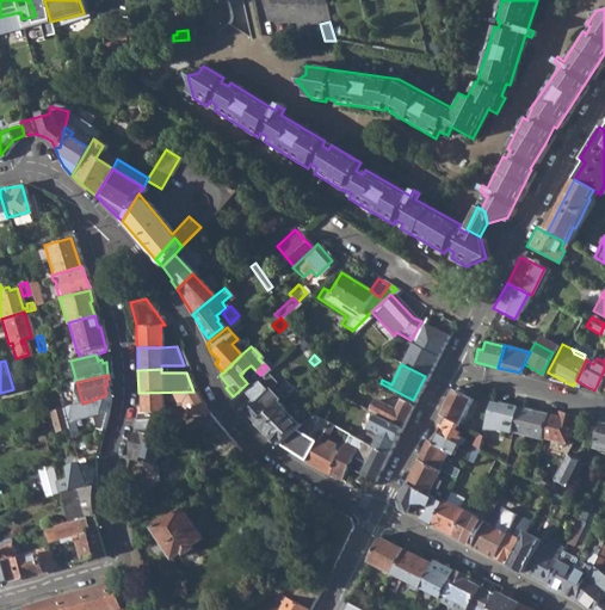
[(49,410),(54,431),(67,427),(62,408),(56,388),(42,392),(43,400),(48,399),(50,410),(49,410)]
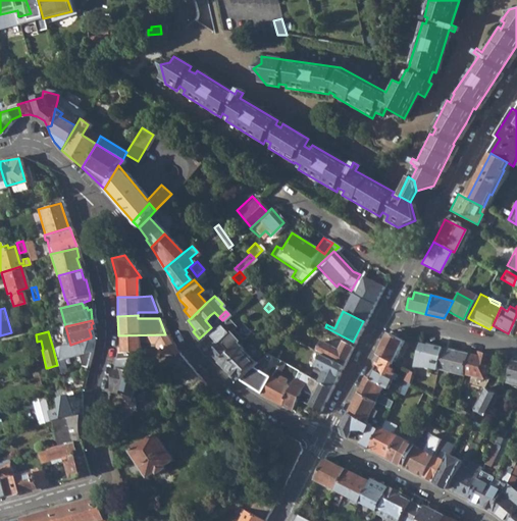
[(375,354),(390,361),(400,340),(385,332),(375,354)]
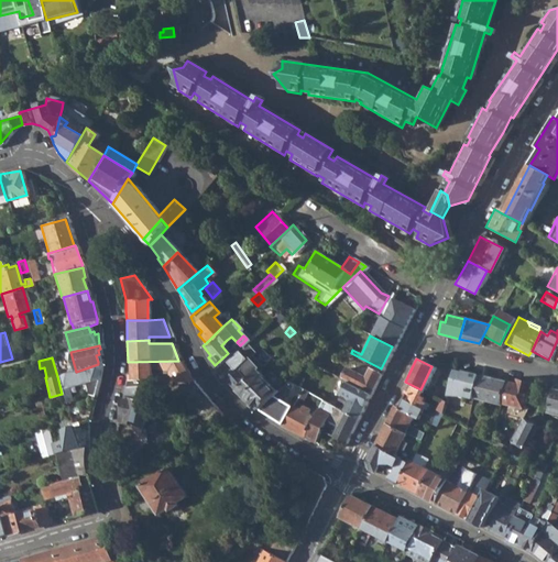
[(149,385),(148,370),(148,368),(159,370),(164,370),(166,376),(166,381),(168,381),(171,384),(192,383),(178,361),(128,362),(128,386),(149,385)]
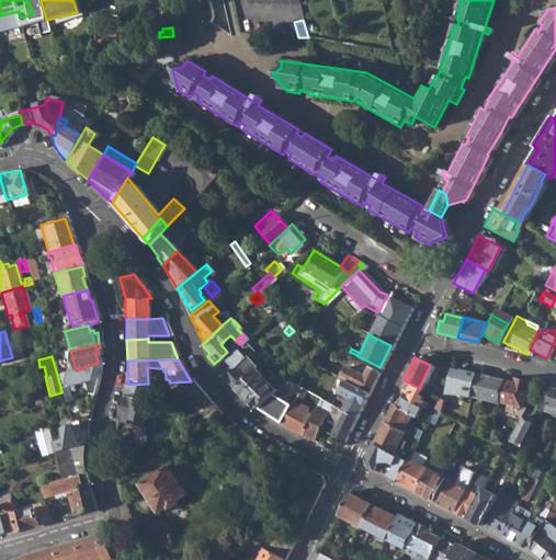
[(341,378),(366,391),(376,373),(365,366),(361,375),(341,365),(332,362),(330,365),(324,362),(320,367),(341,378)]
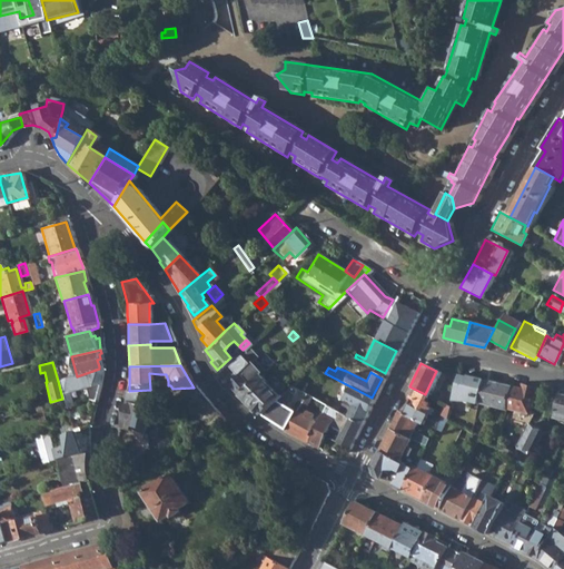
[(449,392),(475,399),(481,379),(481,374),(455,368),(449,392)]
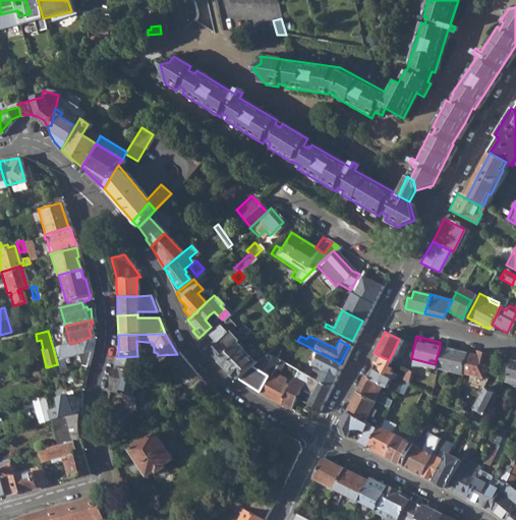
[(57,364),(58,369),(64,367),(61,359),(89,351),(91,337),(70,344),(53,348),(57,364)]
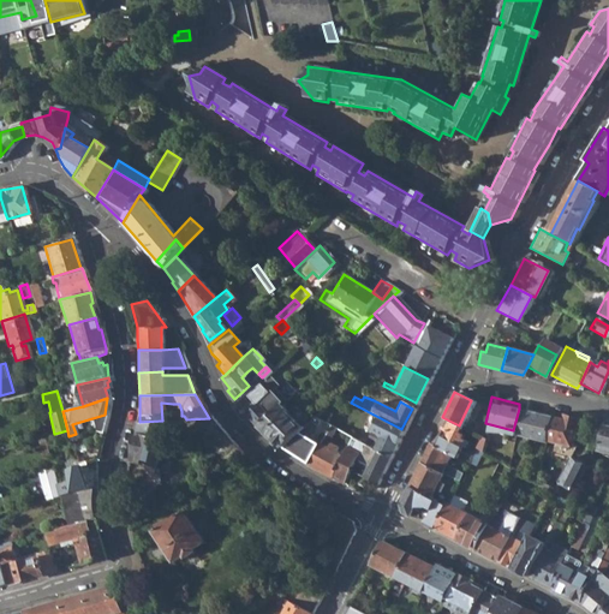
[(254,425),(266,415),(255,403),(246,409),(242,403),(238,406),(246,416),(254,425)]
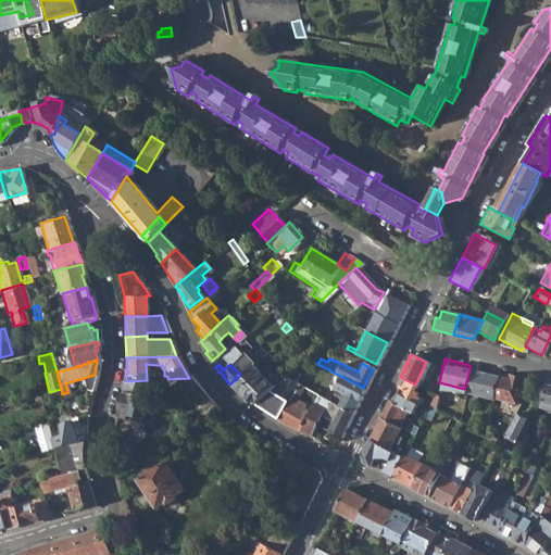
[(229,385),(237,390),(258,373),(259,371),(250,366),(240,375),(229,385)]
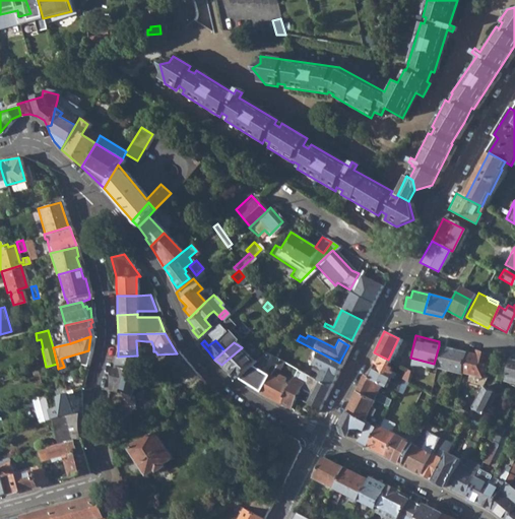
[(463,350),(439,345),(434,364),(434,366),(458,372),(458,370),(463,350)]
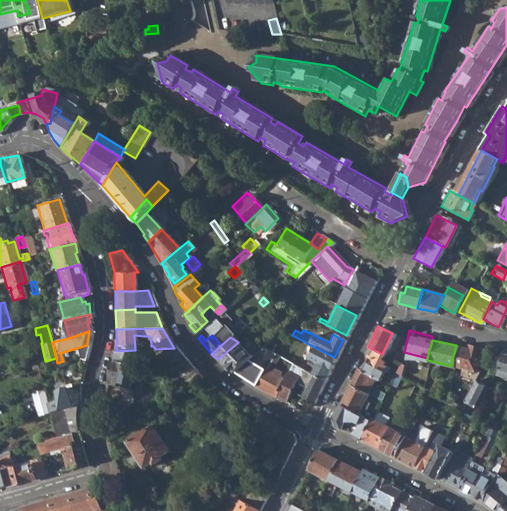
[(250,354),(237,343),(218,359),(232,371),(245,358),(250,354)]
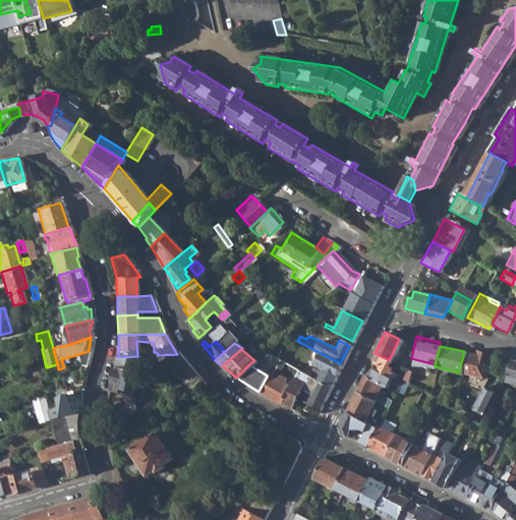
[(249,364),(236,378),(240,381),(258,391),(267,374),(262,371),(272,353),(267,349),(254,360),(249,364)]
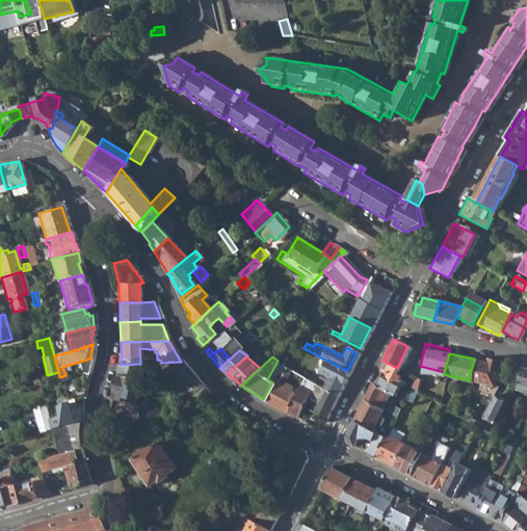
[(469,378),(492,385),(497,362),(482,357),(481,361),(474,359),(469,378)]
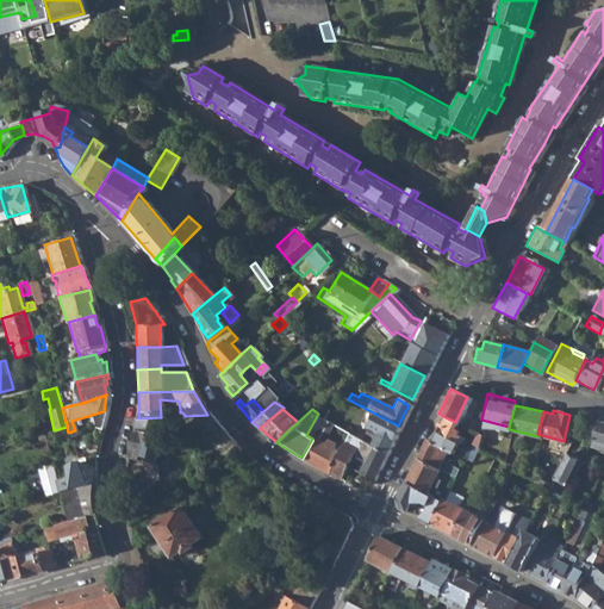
[(373,430),(366,443),(384,454),(398,426),(371,411),(363,424),(373,430)]
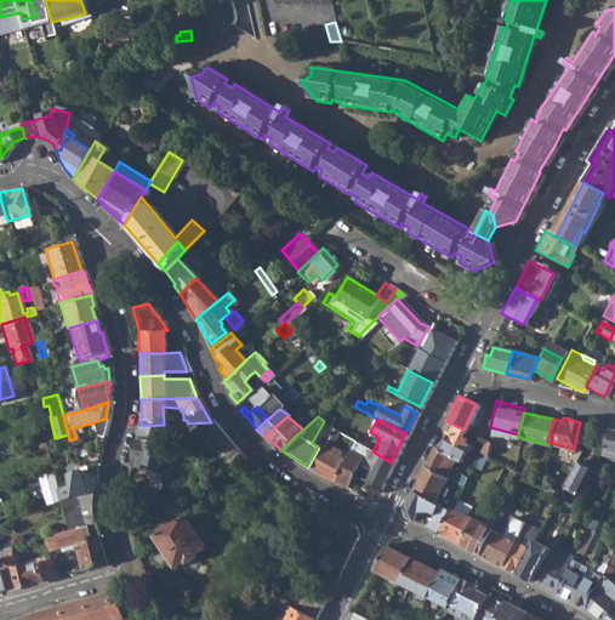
[(442,441),(437,450),(451,458),(457,461),(463,449),(466,450),(470,445),(463,442),(465,438),(461,436),(463,430),(446,421),(440,431),(449,436),(446,443),(442,441)]
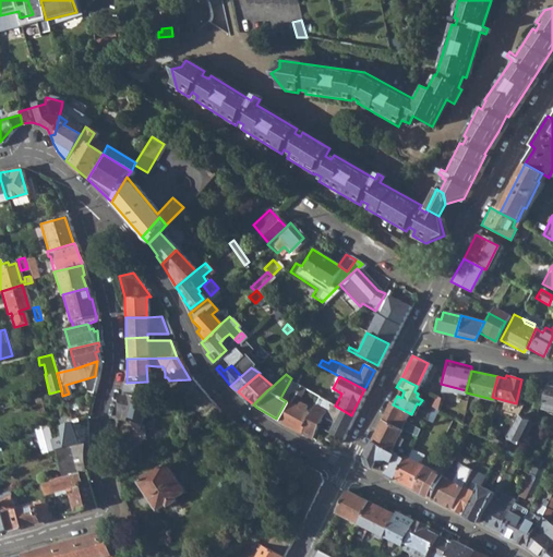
[(190,379),(169,380),(204,420),(217,411),(213,407),(204,397),(190,379)]
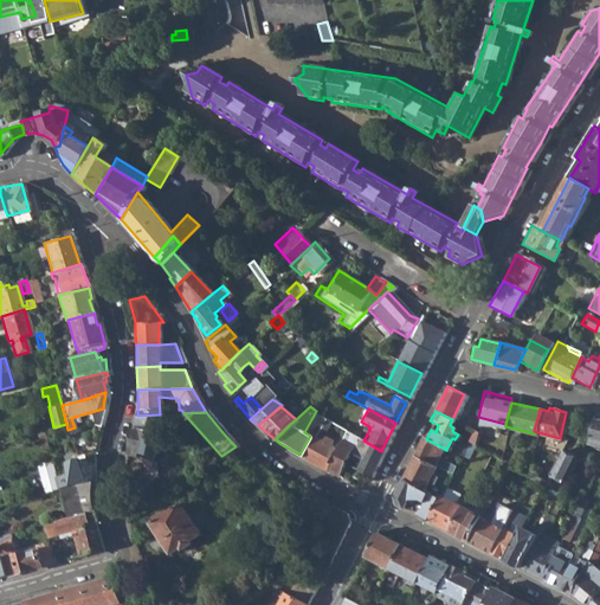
[(129,427),(155,433),(160,414),(137,416),(131,417),(129,427)]
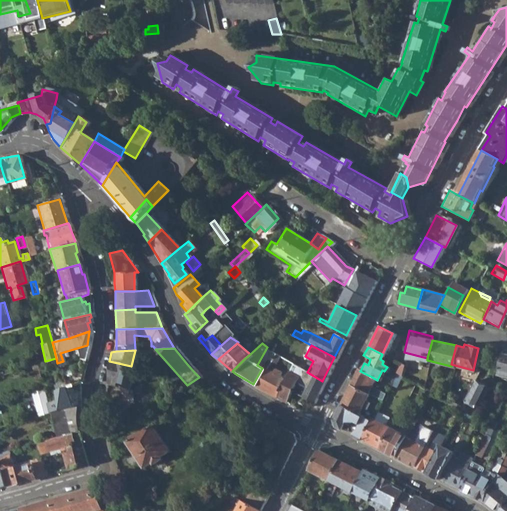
[(272,396),(283,375),(277,372),(278,368),(273,365),(271,369),(266,367),(268,363),(270,365),(277,353),(273,350),(262,368),(253,384),(252,385),(272,396)]
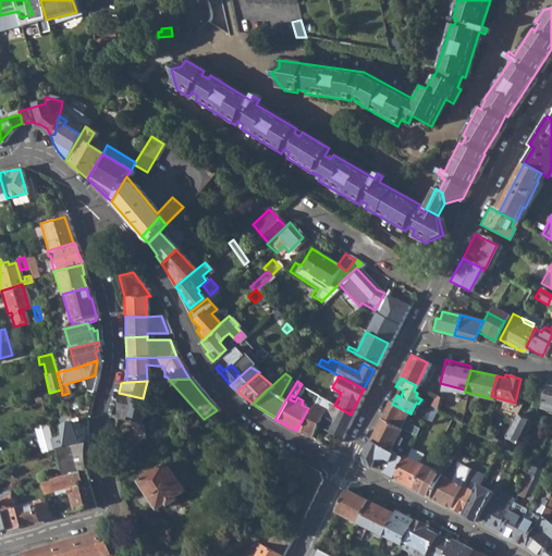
[(551,406),(551,405),(551,386),(543,384),(538,406),(550,409),(551,406)]
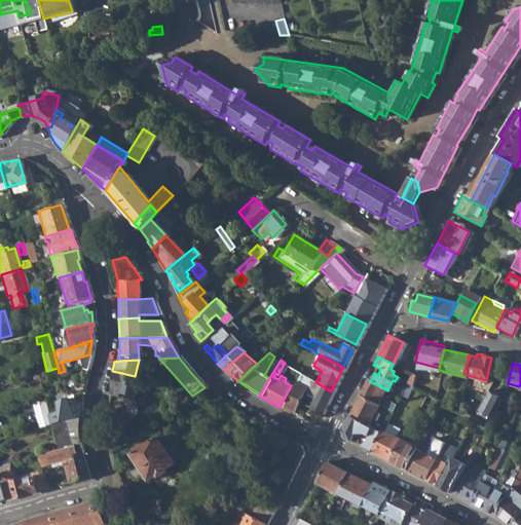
[(107,395),(128,400),(135,376),(112,371),(107,395)]
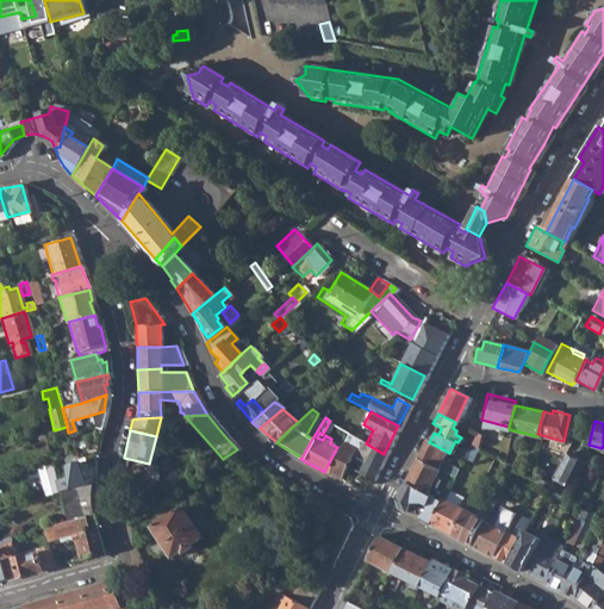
[(366,443),(346,430),(337,447),(324,472),(336,478),(348,454),(362,460),(356,472),(371,479),(373,476),(384,454),(366,443)]
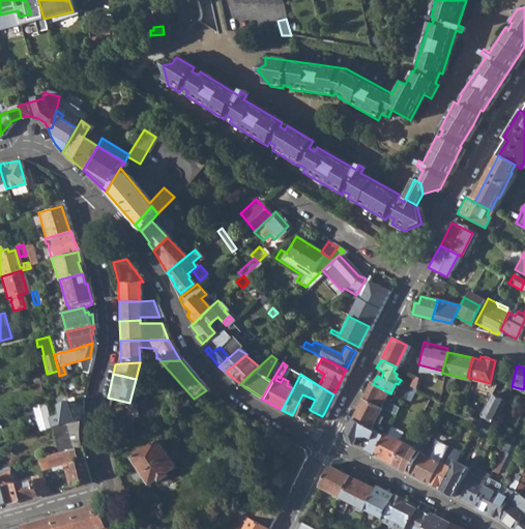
[(29,379),(33,393),(39,391),(36,377),(29,379)]
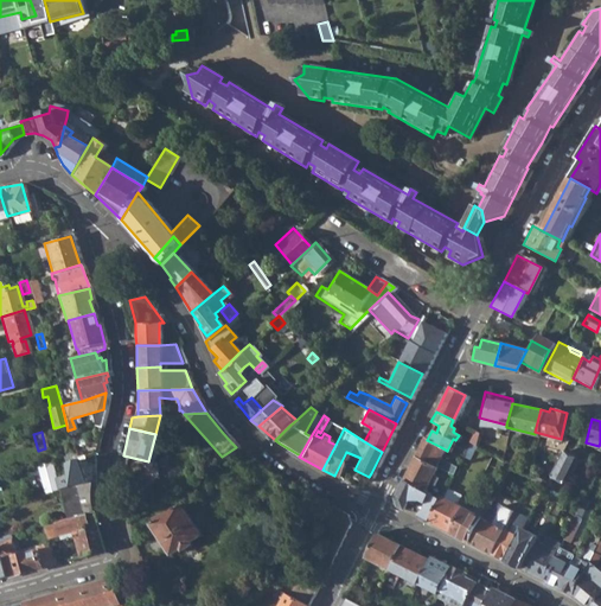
[(413,457),(432,466),(433,467),(446,473),(449,465),(436,458),(441,447),(427,440),(422,438),(413,457)]
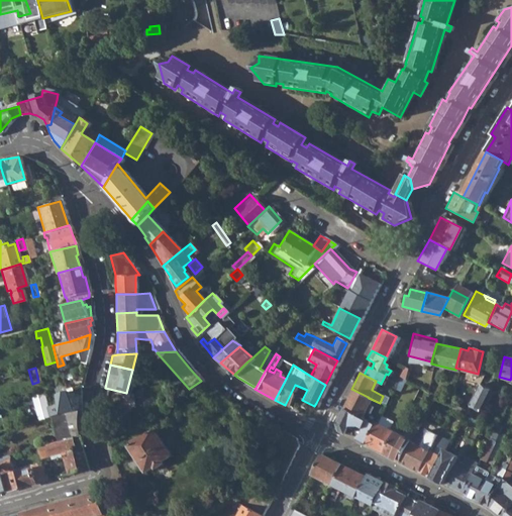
[(64,387),(64,389),(65,389),(78,386),(82,374),(61,378),(64,387)]
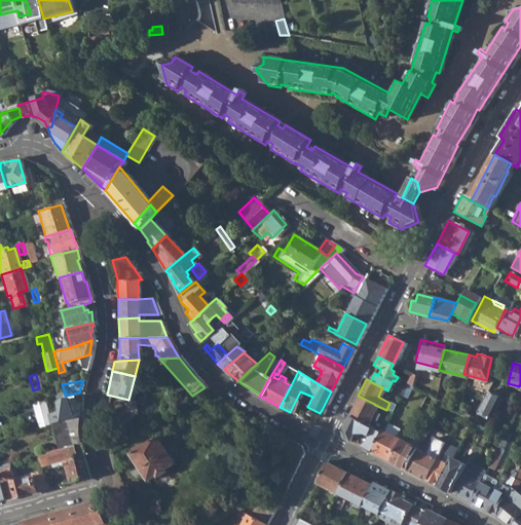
[(423,391),(432,397),(434,389),(417,383),(416,387),(423,391)]
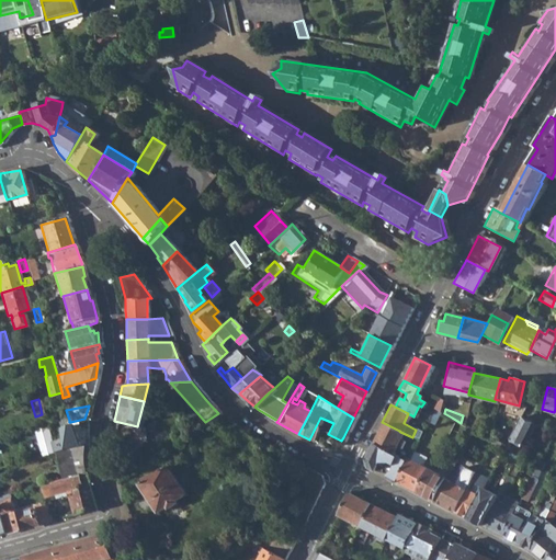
[(506,440),(519,447),(531,423),(518,416),(506,440)]
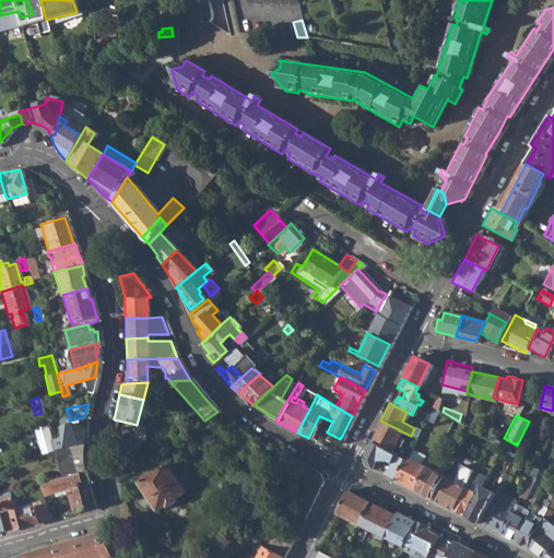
[(48,439),(51,451),(78,443),(70,420),(69,420),(69,418),(56,422),(60,436),(48,439)]
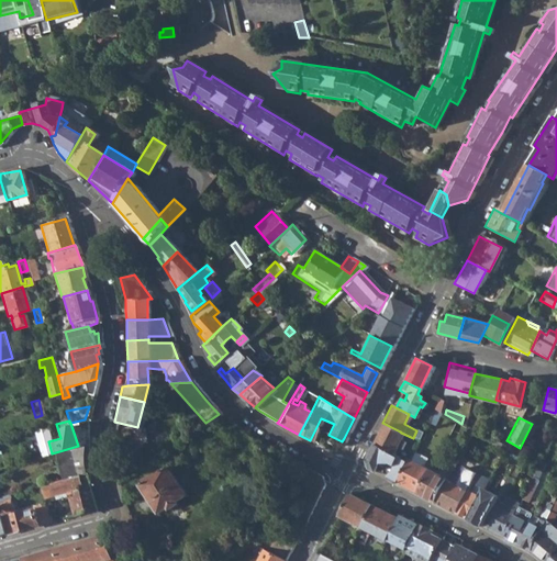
[(371,445),(390,453),(401,433),(400,432),(382,423),(371,445)]
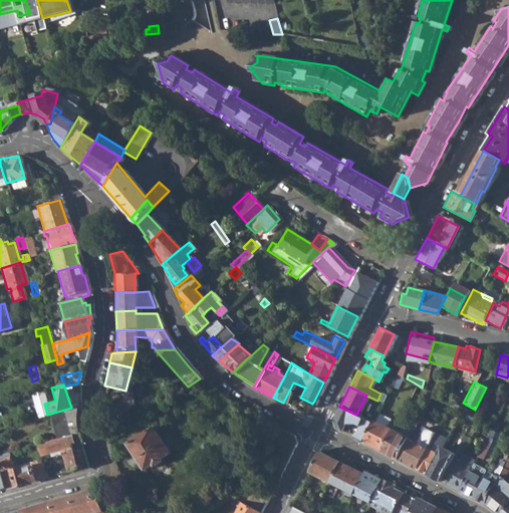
[(29,394),(36,418),(47,415),(44,404),(41,390),(29,394)]
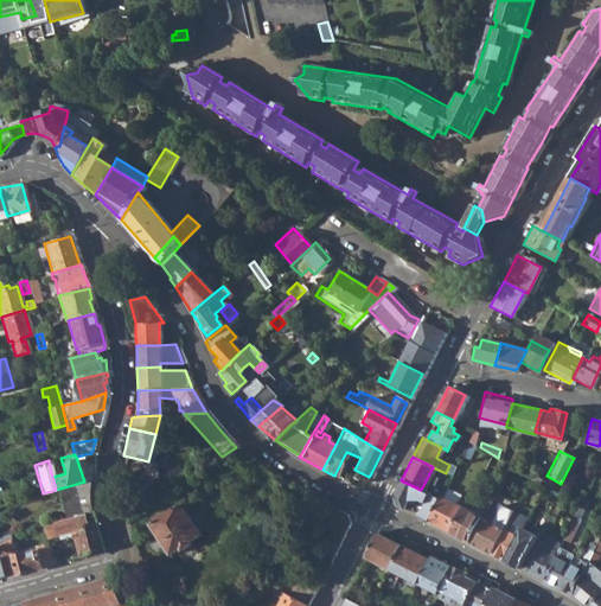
[(518,497),(524,501),(530,490),(537,493),(538,491),(543,483),(530,476),(518,497)]
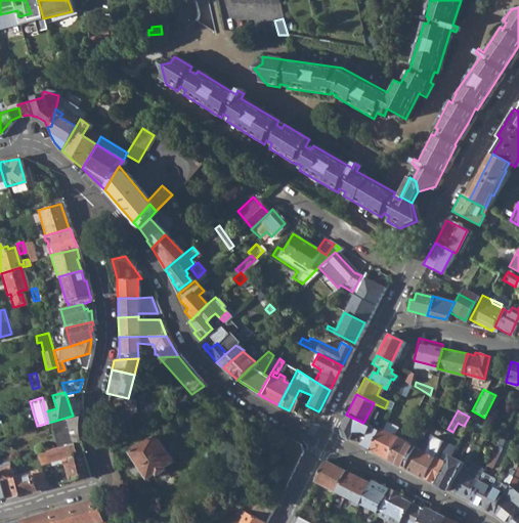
[(48,423),(50,431),(76,424),(76,419),(77,415),(73,416),(48,423)]
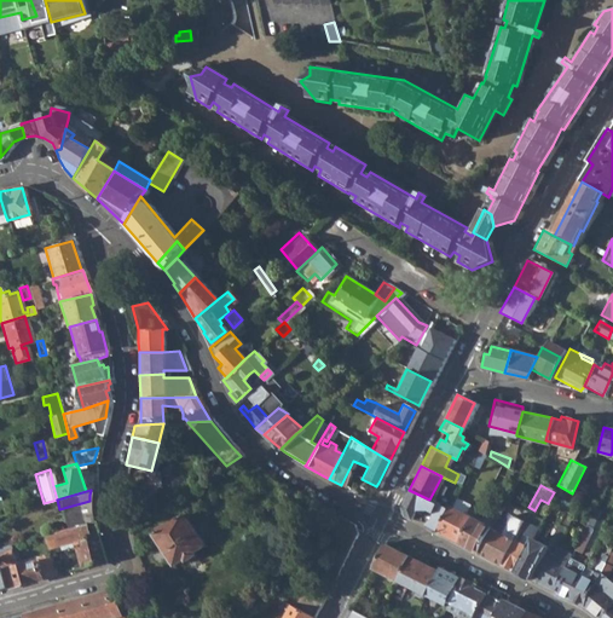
[(417,509),(438,521),(445,508),(429,500),(409,490),(399,508),(402,517),(409,520),(414,510),(417,509)]
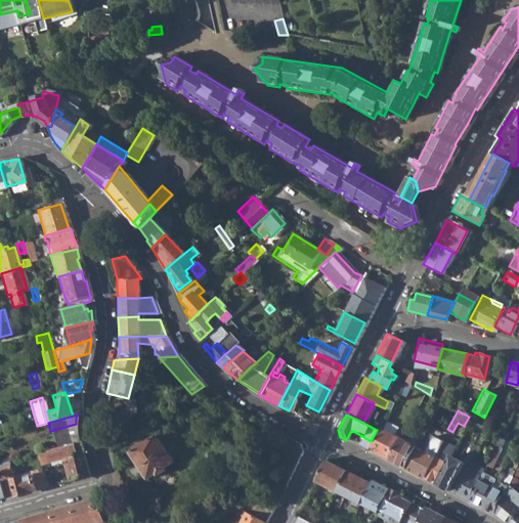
[(377,428),(390,435),(394,427),(381,421),(377,428)]
